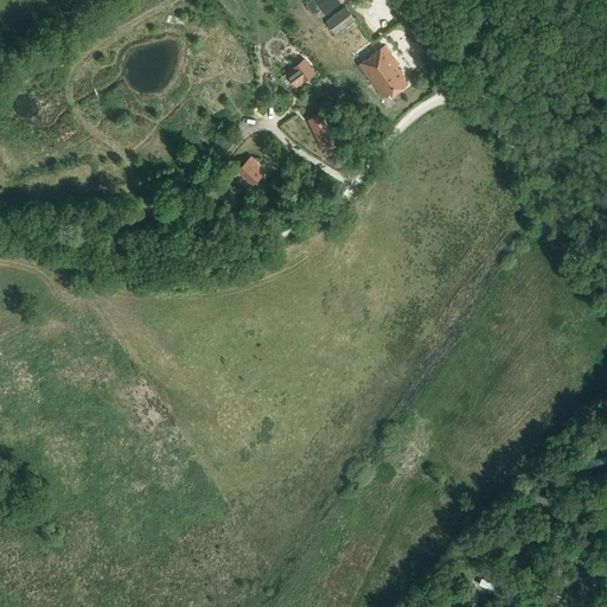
[(314,0),(326,14),(343,2),(340,0),(314,0)]
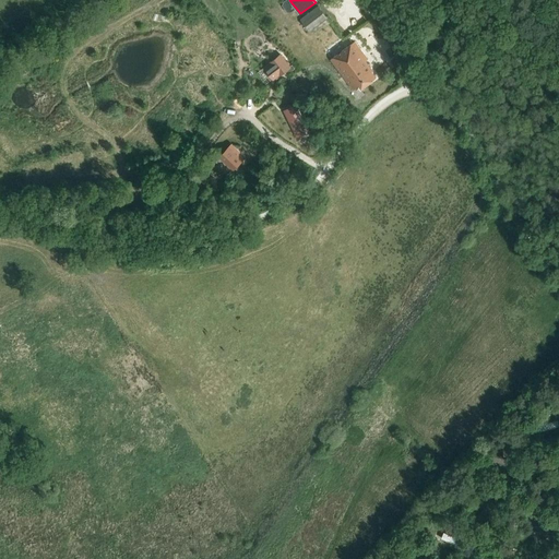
[(319,6),(301,20),(310,32),(329,19),(319,6)]
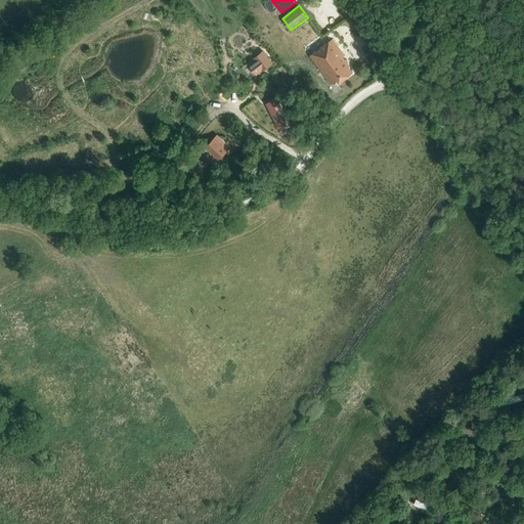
[(337,80),(340,83),(351,75),(351,74),(353,72),(350,67),(351,66),(344,56),(346,54),(334,38),(310,55),(331,84),(337,80)]
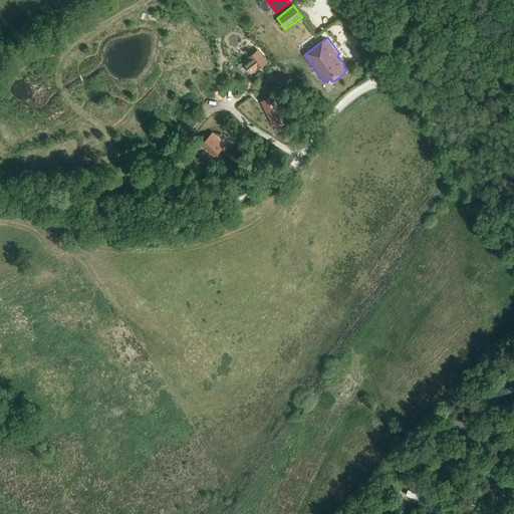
[(250,58),(239,67),(246,77),(258,68),(258,69),(268,61),(259,49),(249,57),(250,58)]
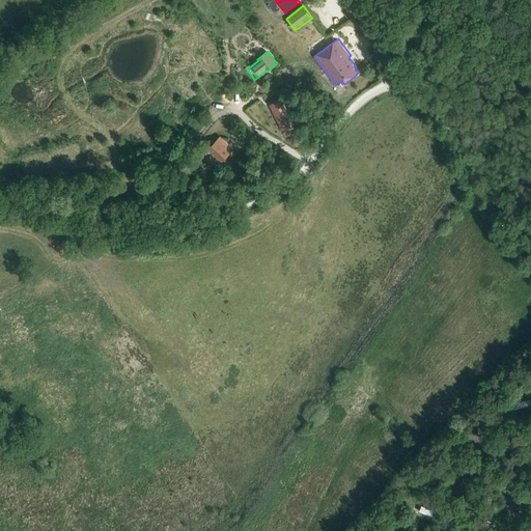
[(270,105),(281,129),(294,122),(283,99),(270,105)]
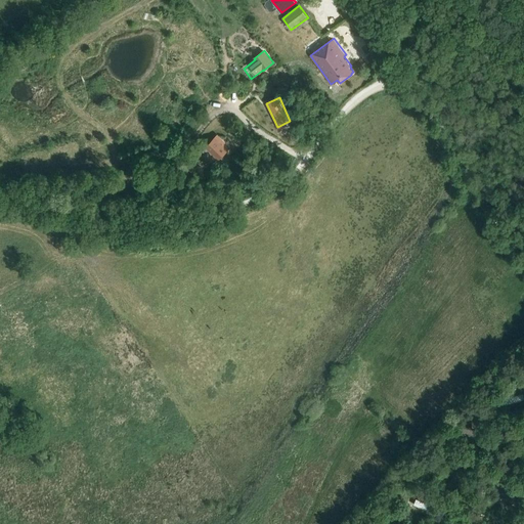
[(253,111),(261,105),(258,101),(251,106),(253,111)]
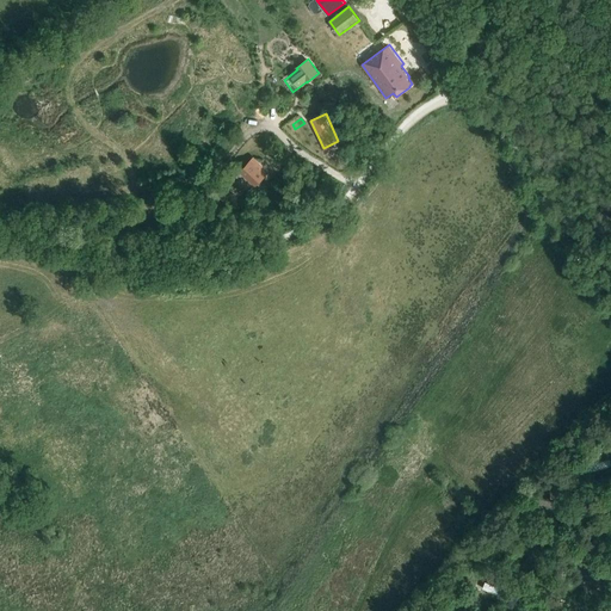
[(254,156),(240,171),(255,187),(271,172),(254,156)]
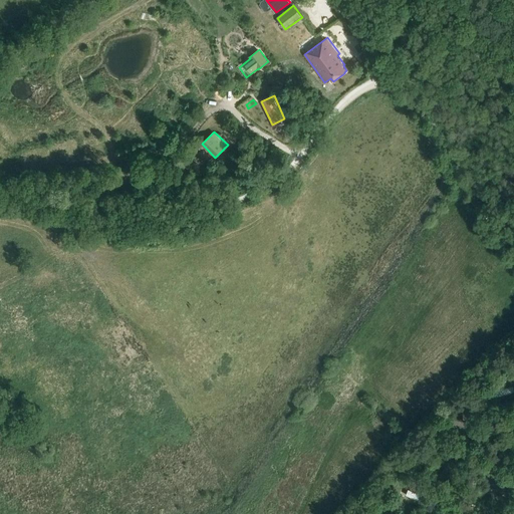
[(513,386),(495,389),(496,396),(513,392),(513,386)]
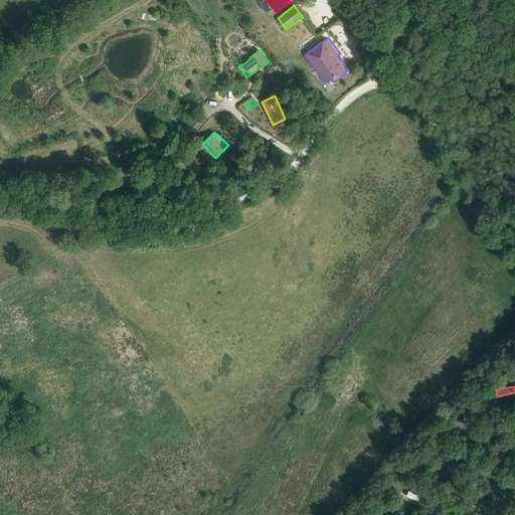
[(454,418),(454,430),(467,430),(467,418),(454,418)]
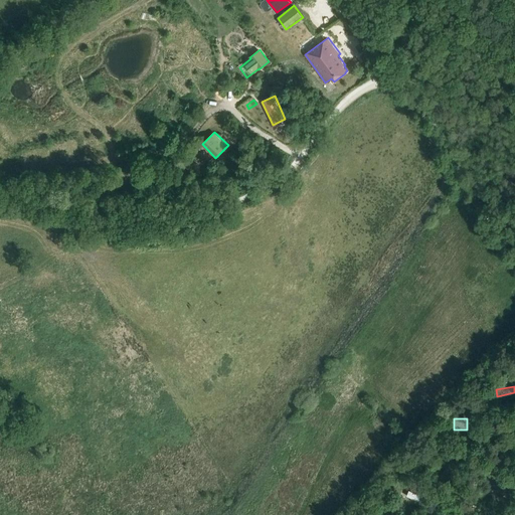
[(487,492),(508,491),(507,483),(486,484),(487,492)]
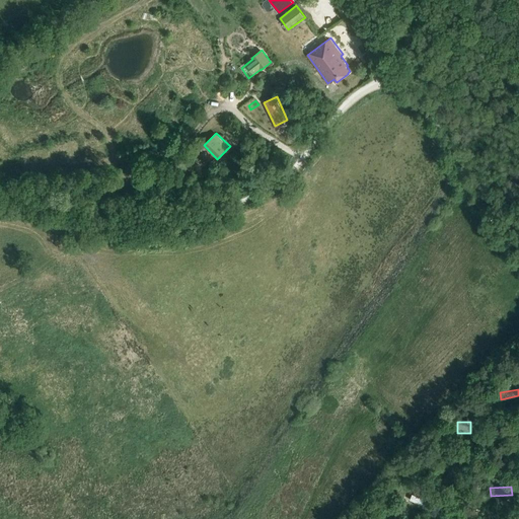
[(414,494),(412,499),(428,505),(430,500),(414,494)]
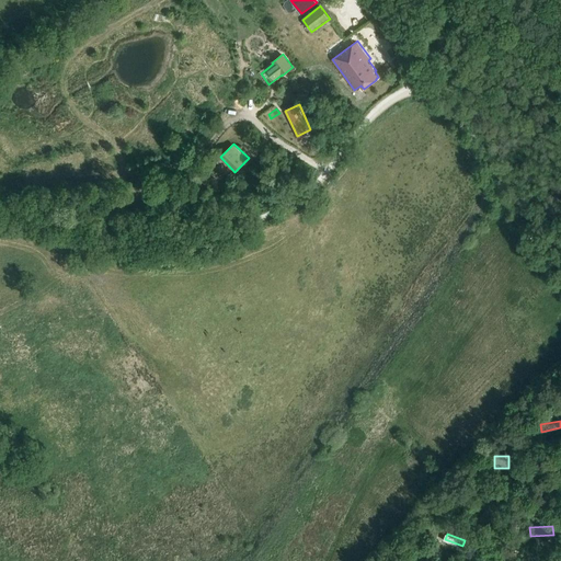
[(495,549),(495,560),(497,560),(516,560),(517,552),(505,552),(505,549),(495,549)]
